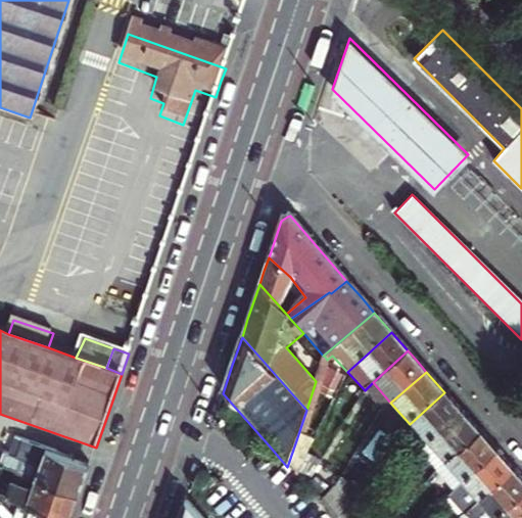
[(390,403),(373,382),(365,390),(363,391),(381,412),(390,403)]
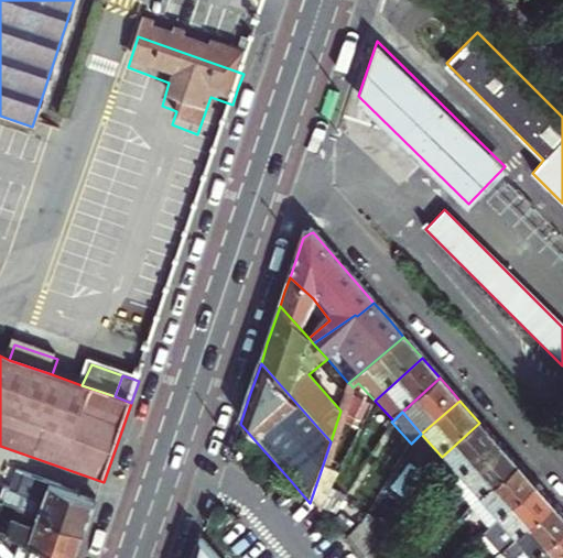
[(461,478),(498,445),(488,434),(479,423),(442,457),(461,478)]
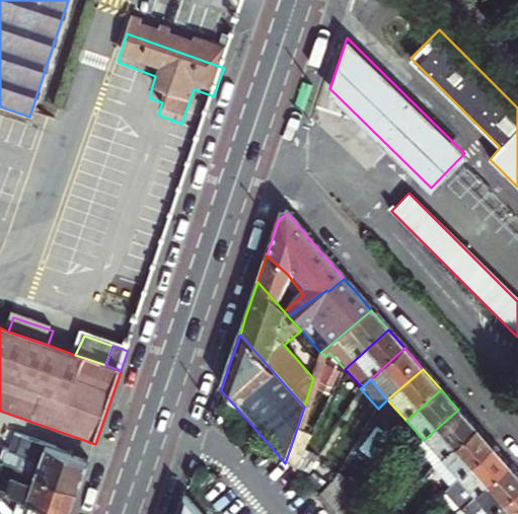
[(517,389),(505,401),(517,416),(517,389)]
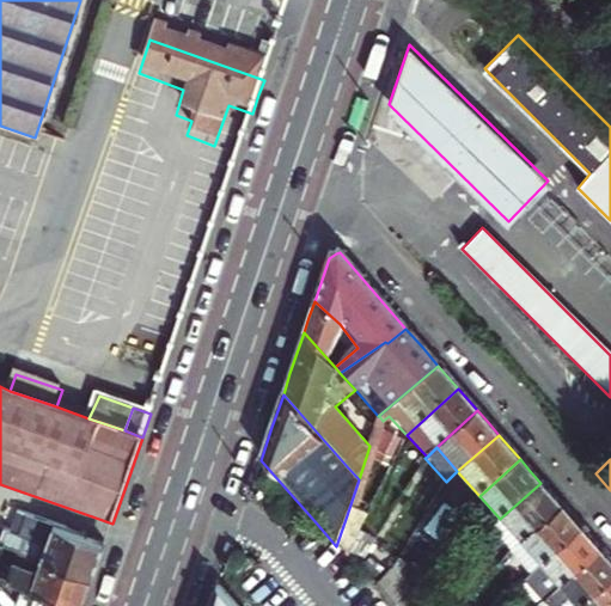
[(468,507),(480,496),(457,471),(446,482),(468,507)]
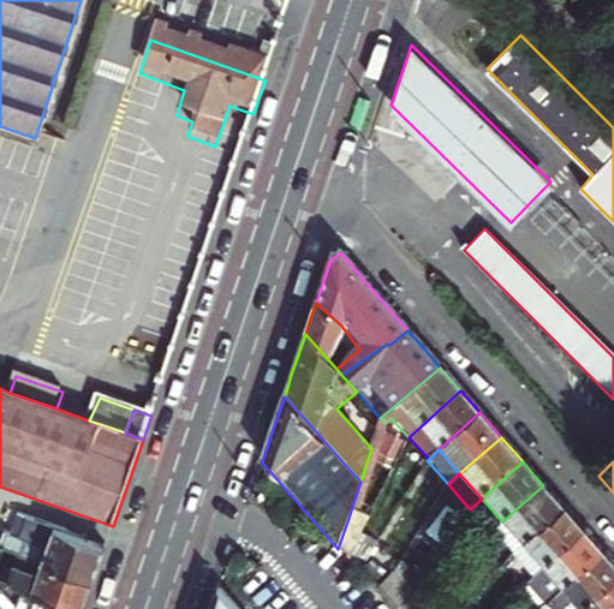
[(554,497),(543,485),(502,521),(489,532),(512,559),(512,557),(524,547),(565,511),(554,497)]
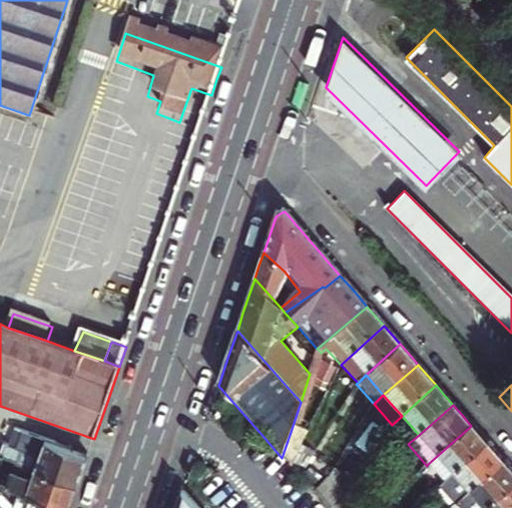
[(455,477),(489,446),(480,436),(471,426),(437,456),(455,477)]
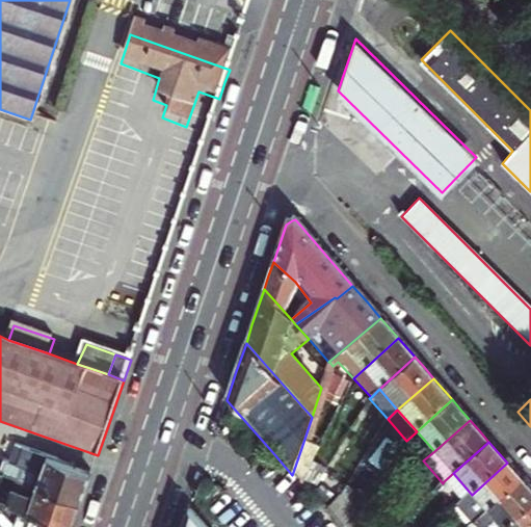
[(1,476),(37,489),(81,504),(88,484),(91,474),(17,448),(11,464),(5,462),(1,476)]
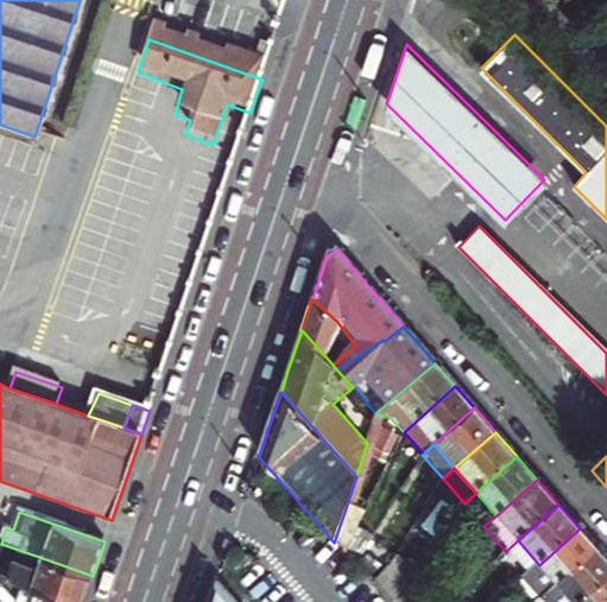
[(334,543),(342,551),(353,528),(355,525),(345,512),(334,543)]
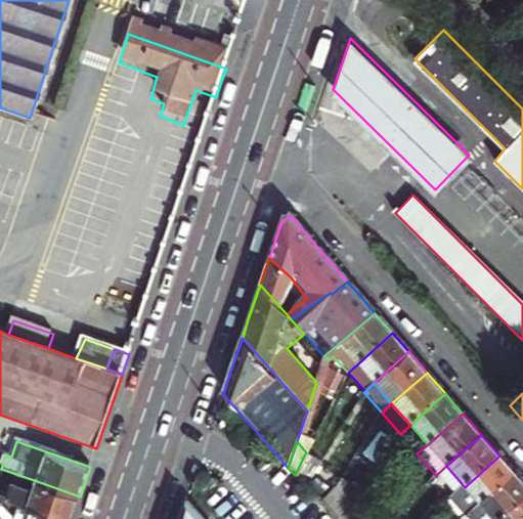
[(305,487),(315,469),(304,456),(295,475),(305,487)]
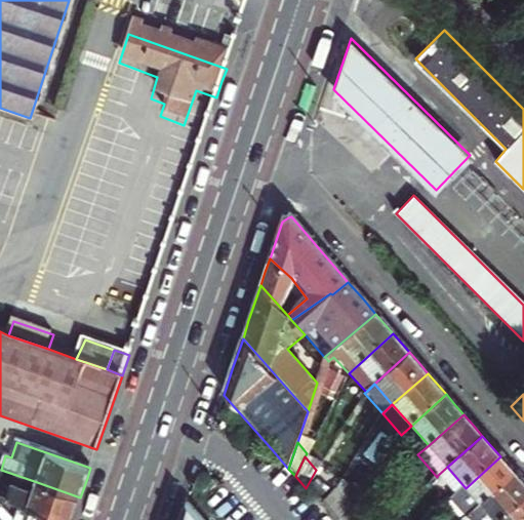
[(509,466),(500,456),(466,488),(455,497),(452,500),(469,519),(472,516),(481,507),(517,475),(509,466)]
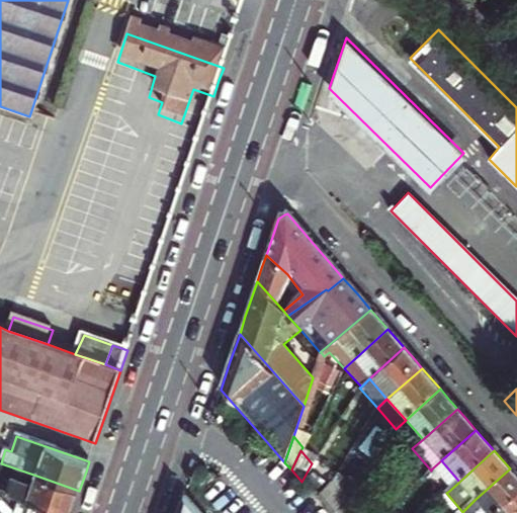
[(441,460),(431,469),(449,491),(459,482),(441,460)]
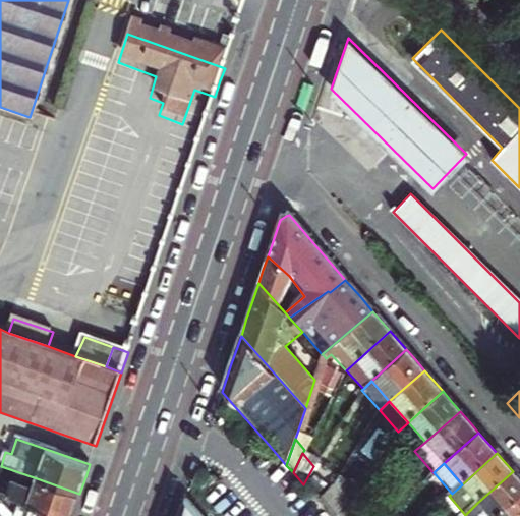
[(519,479),(513,471),(477,503),(488,515),(502,515),(519,500),(519,479)]
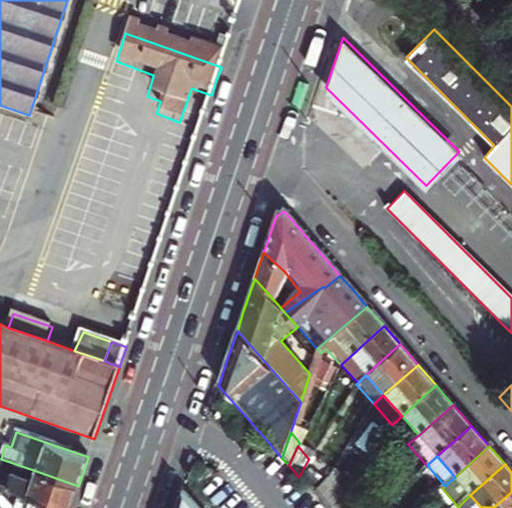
[(13,473),(8,486),(68,507),(71,507),(74,497),(78,486),(36,471),(33,480),(13,473)]
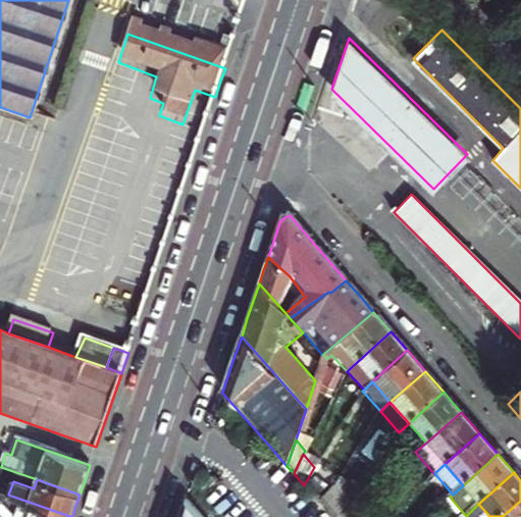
[(347,516),(355,504),(362,493),(341,479),(324,508),(331,516),(347,516)]
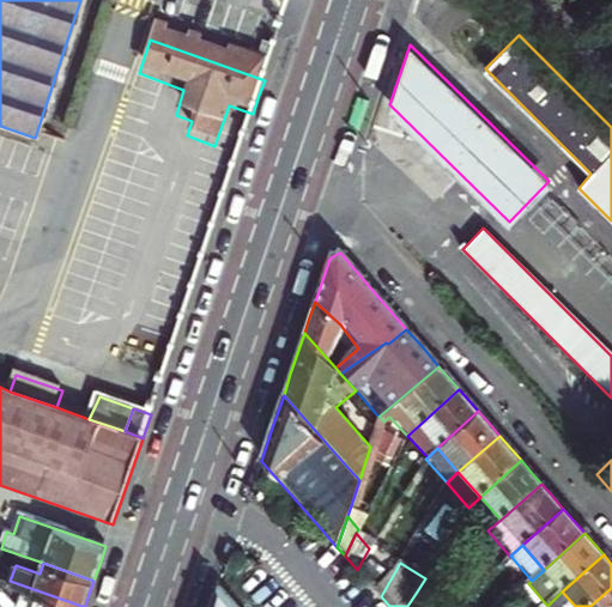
[(212,605),(212,606),(234,606),(218,588),(212,605)]
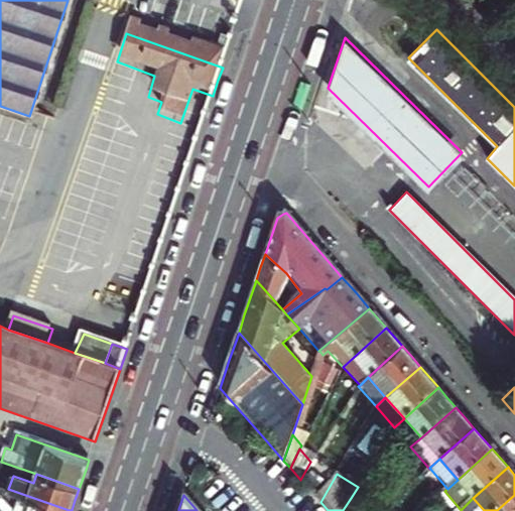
[(514,495),(497,510),(514,510),(514,495)]
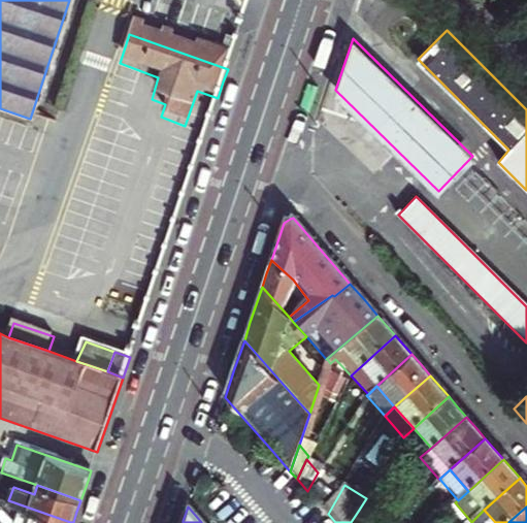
[(370,522),(359,510),(351,522),(370,522)]
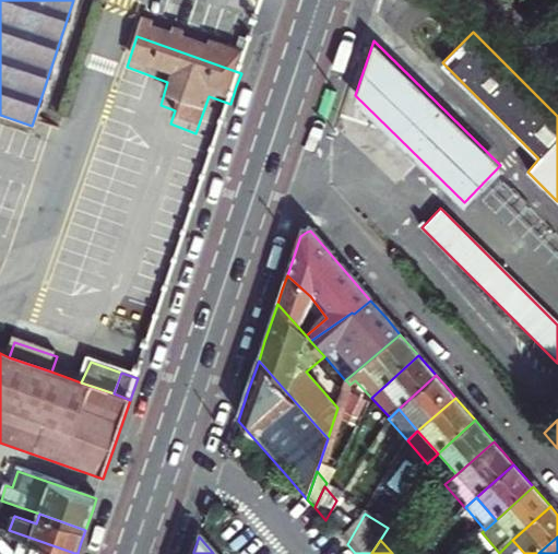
[(524,553),(512,540),(502,550),(506,553),(524,553)]
